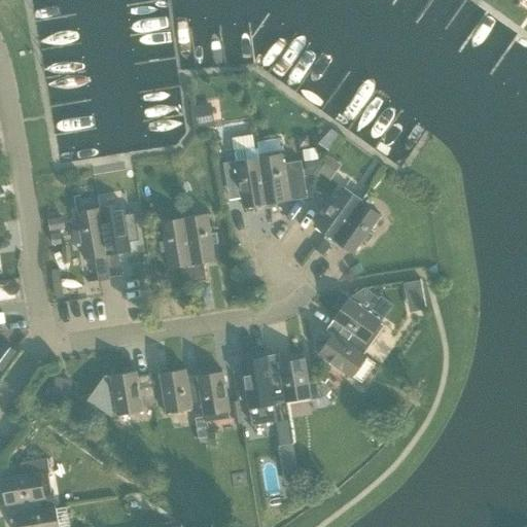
[(236,161),(224,163),(227,182),(234,181),(236,191),(241,190),(243,207),(256,205),(257,209),(268,207),(259,156),(257,147),(254,146),(237,149),(235,151),(236,161)]
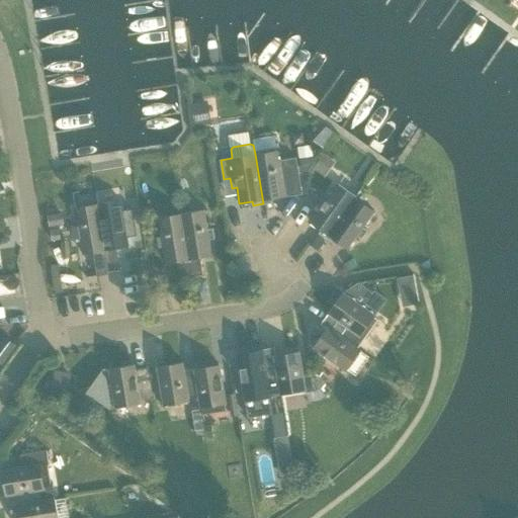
[(255,154),(263,203),(272,202),(271,197),(284,195),(282,180),(287,179),(298,177),(295,157),(278,160),(277,150),(255,154)]
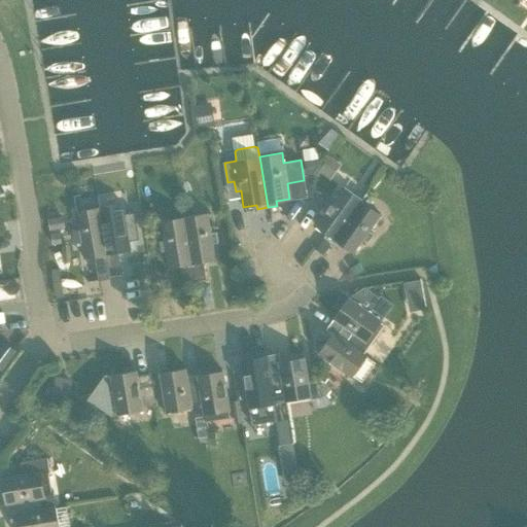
[(324,161),(324,159),(306,162),(308,175),(314,173),(324,161)]
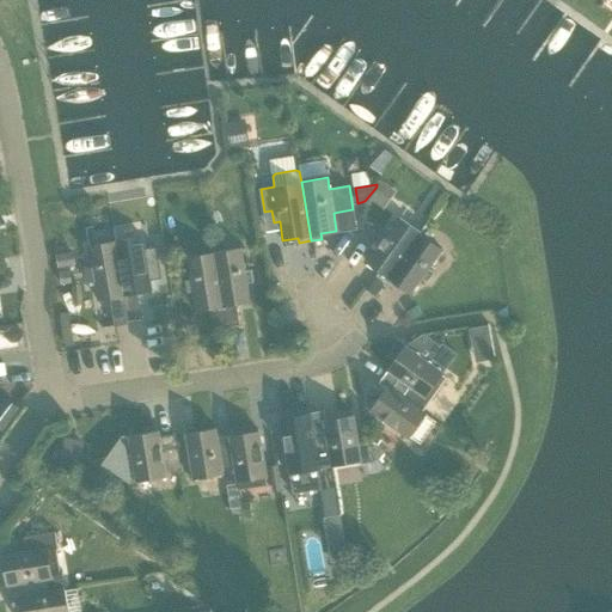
[(386,282),(421,233),(398,218),(385,236),(380,232),(373,243),(378,246),(367,262),(379,270),(377,275),(386,282)]
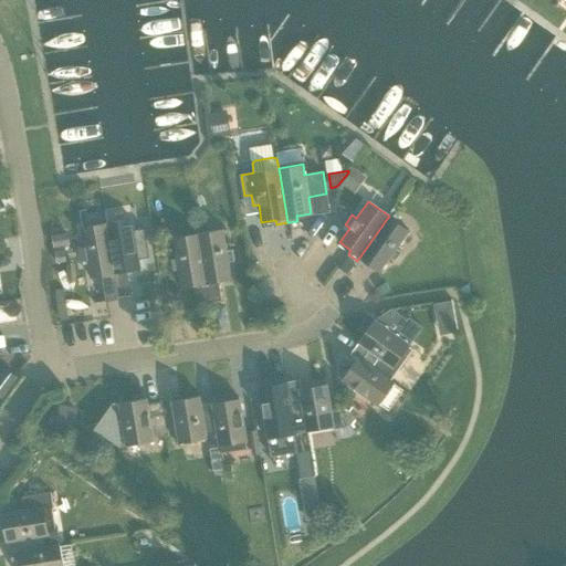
[(409,230),(389,216),(357,261),(366,266),(368,263),(380,271),(390,257),(395,260),(402,251),(397,248),(409,230)]
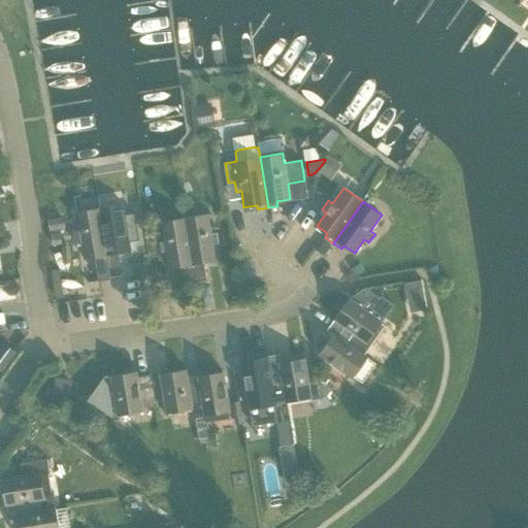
[(123,203),(100,207),(108,259),(119,257),(118,253),(130,251),(128,234),(133,233),(132,222),(126,223),(123,203)]
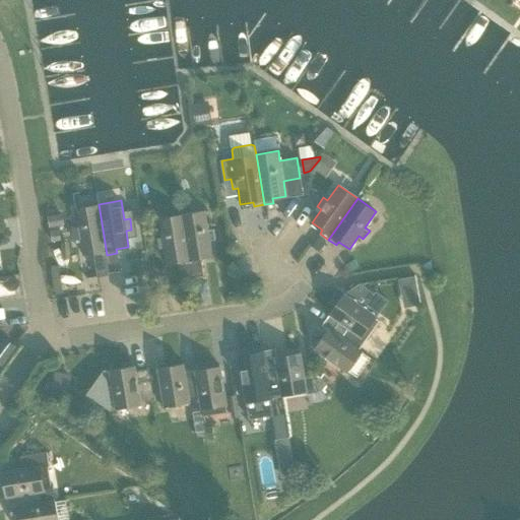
[(107,255),(99,204),(75,208),(79,228),(73,228),(75,239),(80,238),(83,254),(93,252),(98,276),(109,274),(106,255),(107,255)]
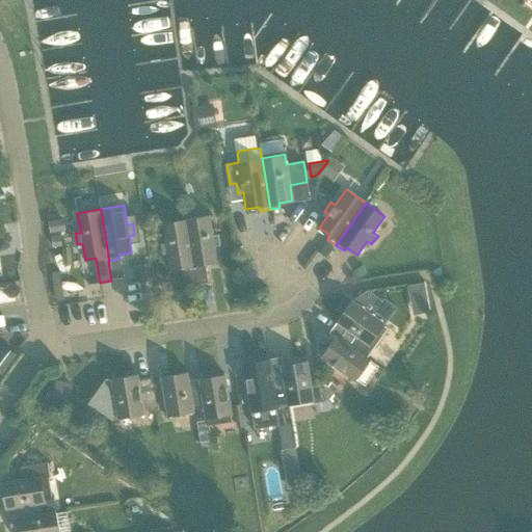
[(187,219),(197,283),(209,281),(206,264),(217,262),(215,245),(220,244),(218,234),(213,235),(210,215),(187,219)]
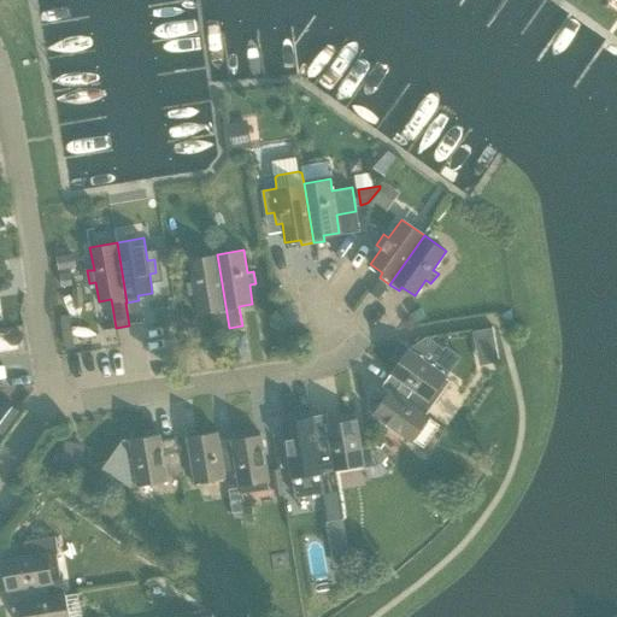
[(75,253),(57,256),(62,286),(72,285),(70,268),(76,266),(75,253)]
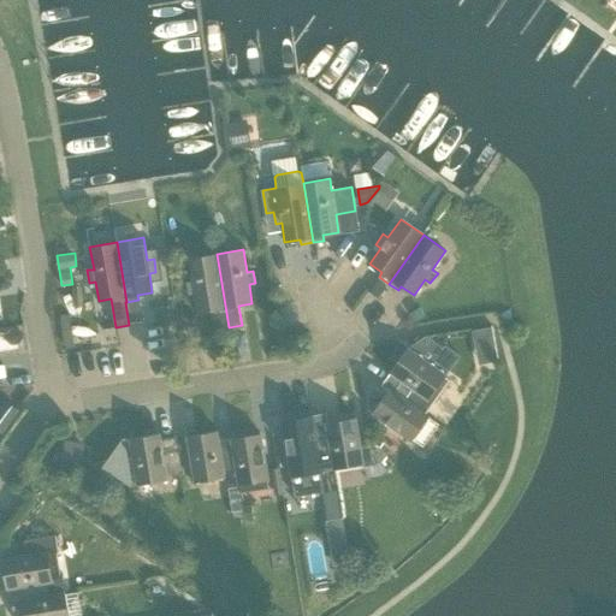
[(215,330),(229,327),(217,254),(189,258),(193,280),(187,282),(189,295),(195,294),(197,312),(212,309),(215,330)]
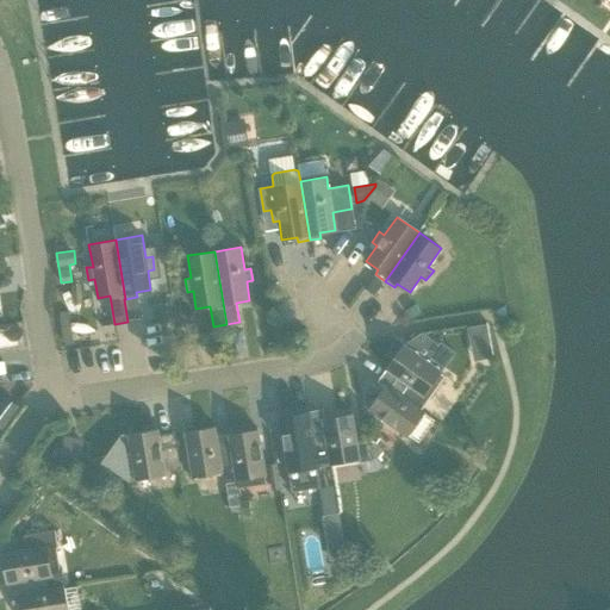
[(403,343),(386,367),(399,375),(410,384),(400,396),(411,403),(411,402),(422,410),(447,375),(442,373),(446,368),(433,359),(429,363),(418,355),(403,343)]
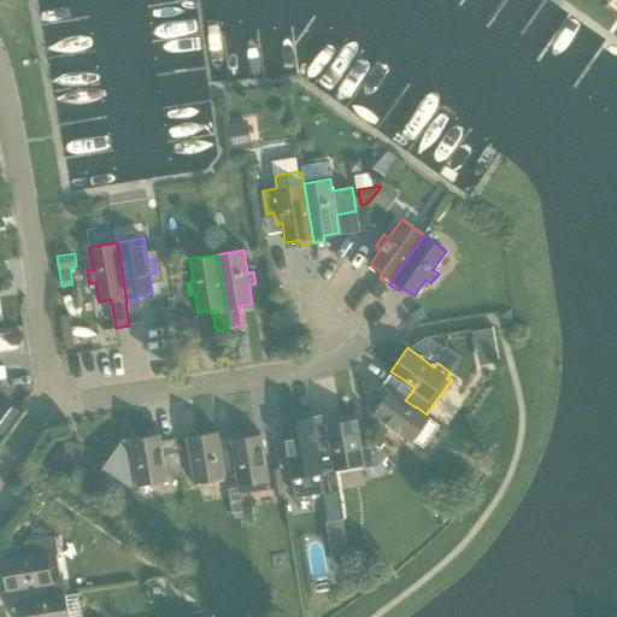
[(460,358),(447,348),(438,363),(451,372),(460,358)]
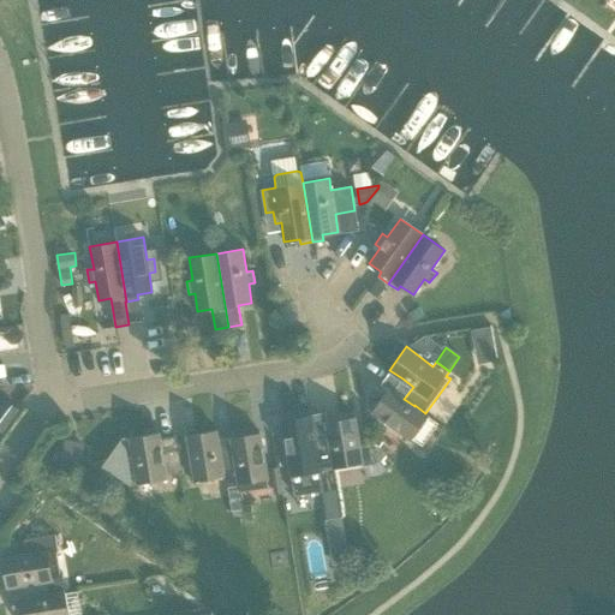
[(388,388),(371,411),(412,440),(429,417),(429,416),(425,413),(415,405),(415,406),(404,399),(413,387),(402,378),(389,370),(380,382),(388,388)]
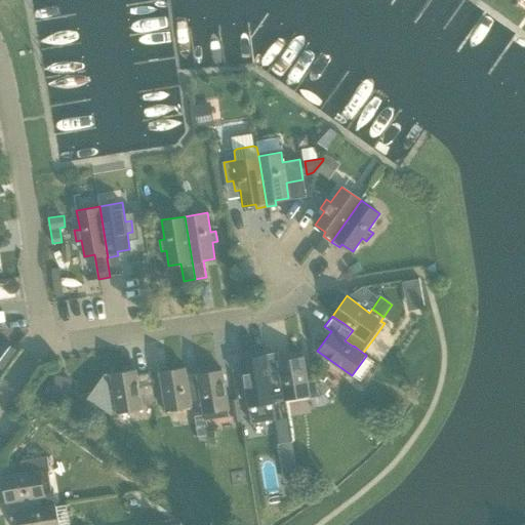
[(278,352),(265,354),(269,376),(281,374),(283,386),(285,401),(286,401),(310,397),(309,390),(317,389),(318,391),(330,401),(336,393),(317,377),(307,379),(303,355),(279,358),(278,352)]
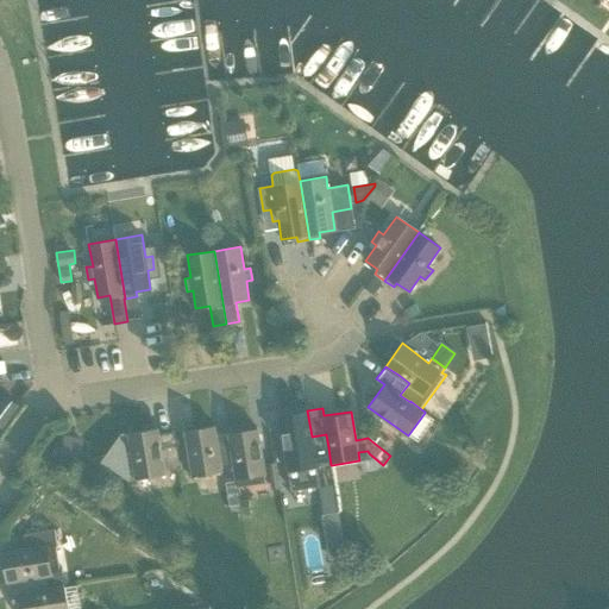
[(307,410),(280,415),(292,491),(320,487),(318,468),(331,465),(328,447),(326,434),(312,437),(307,410)]
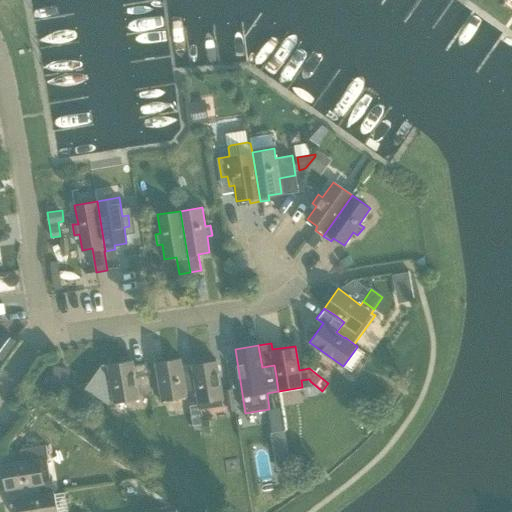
[(185,391),(197,389),(195,378),(183,380),(181,370),(182,370),(180,356),(156,361),(163,402),(186,398),(185,391)]
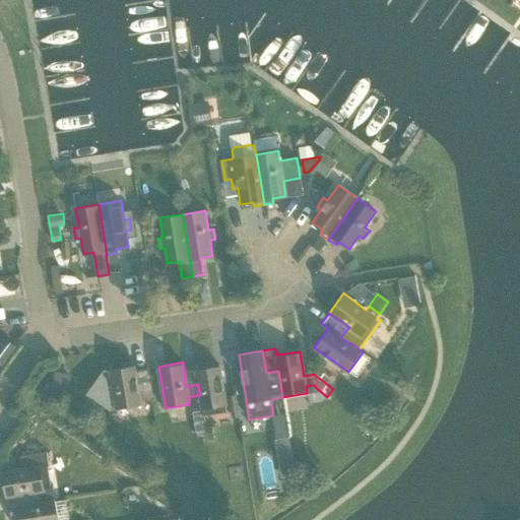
[(134,365),(110,369),(104,369),(87,393),(112,410),(117,410),(154,404),(148,367),(135,370),(134,365)]
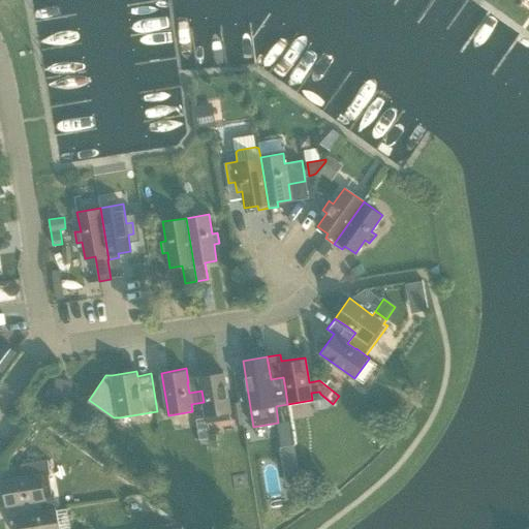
[(204,402),(206,417),(230,413),(223,371),(198,375),(199,380),(188,382),(187,382),(189,393),(201,391),(204,402)]
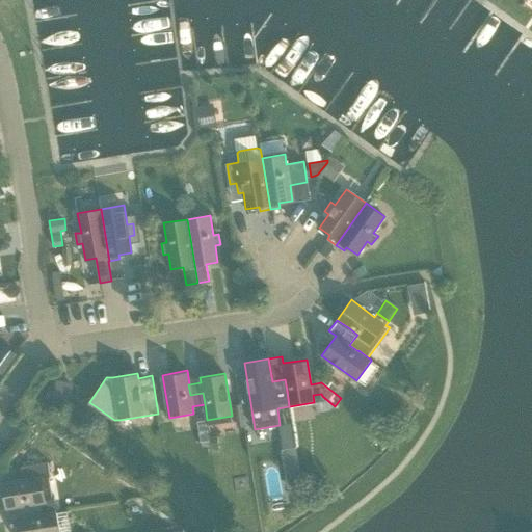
[(73,381),(56,379),(53,402),(70,404),(73,381)]
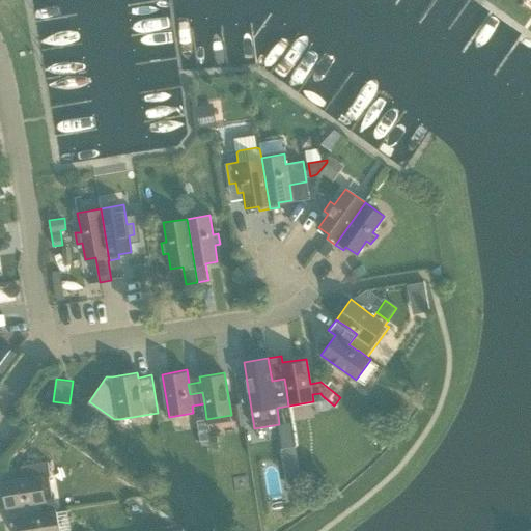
[(246,424),(242,401),(234,402),(238,426),(246,424)]
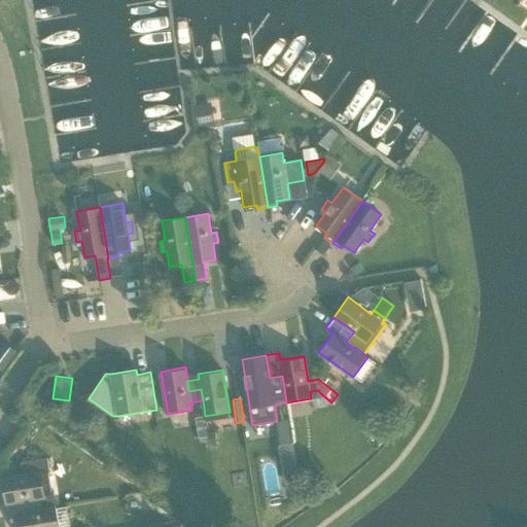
[(293,443),(278,445),(285,484),(300,482),(293,443)]
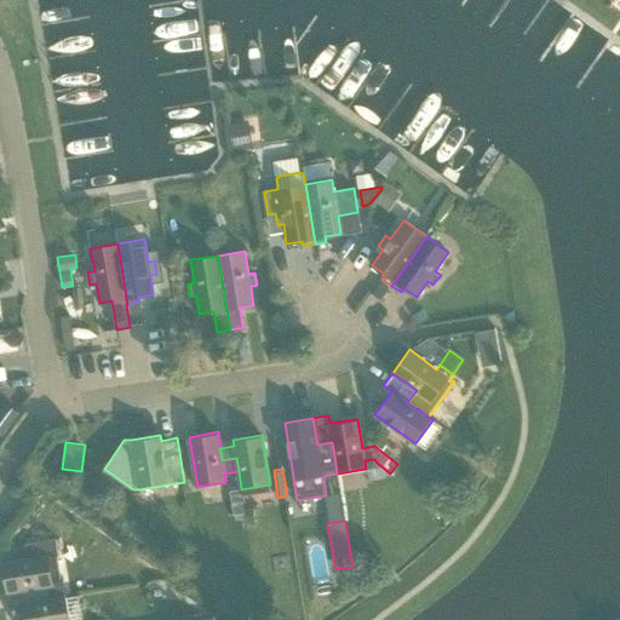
[(0,563),(5,591),(34,586),(36,602),(65,597),(65,596),(63,581),(58,555),(56,538),(24,543),(27,560),(0,563)]
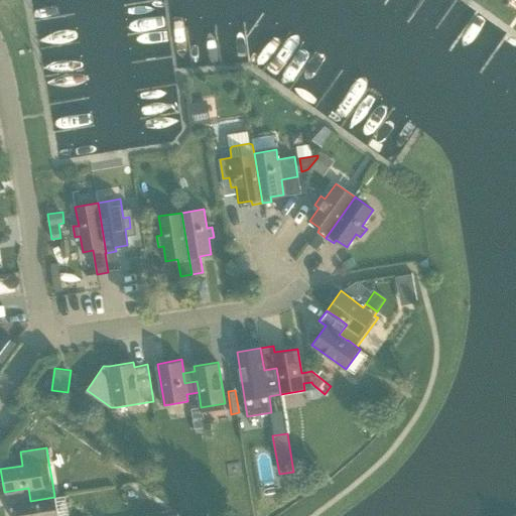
[(28,488),(4,492),(6,505),(14,504),(16,515),(58,515),(55,496),(54,496),(54,497),(30,501),(28,488)]
